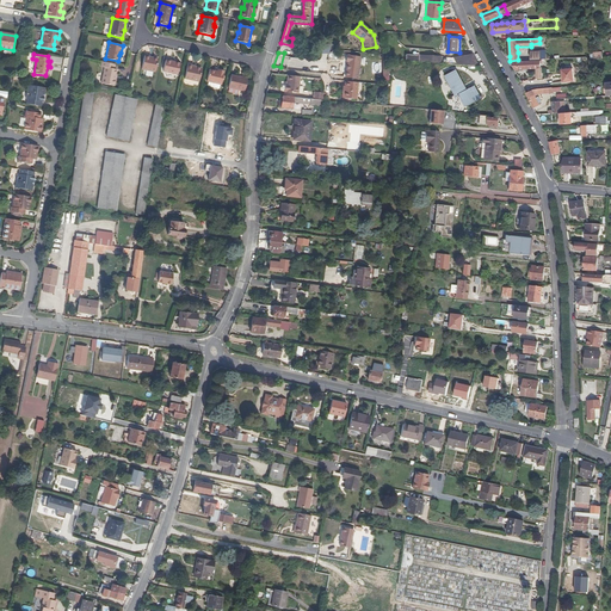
[(458,65),(477,66),(471,54),(455,57),(458,65)]
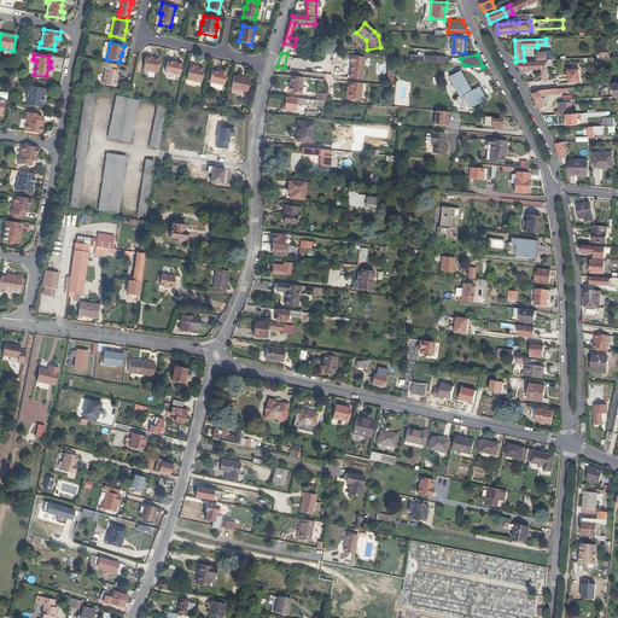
[(351,79),(362,80),(365,58),(351,56),(350,63),(353,64),(351,79)]
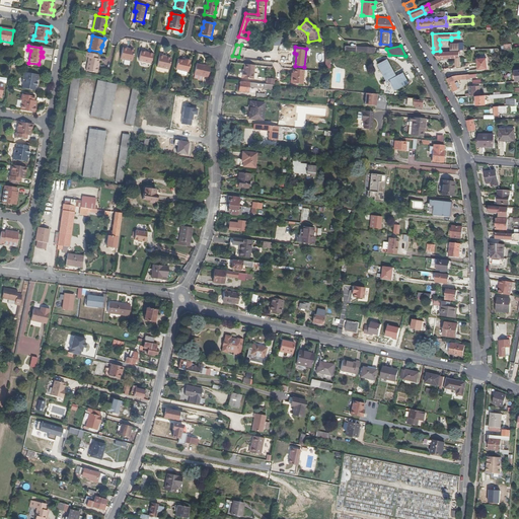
[(132,61),(134,52),(128,51),(129,49),(123,48),(121,59),(132,61)]
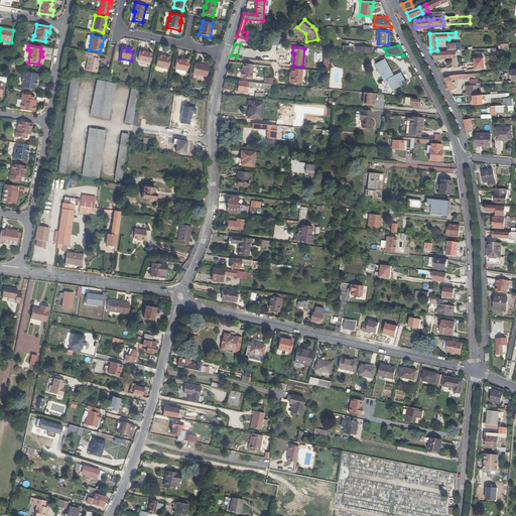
[(457,50),(439,51),(439,50),(437,50),(430,51),(434,58),(453,57),(453,67),(459,67),(458,57),(457,57),(457,50)]
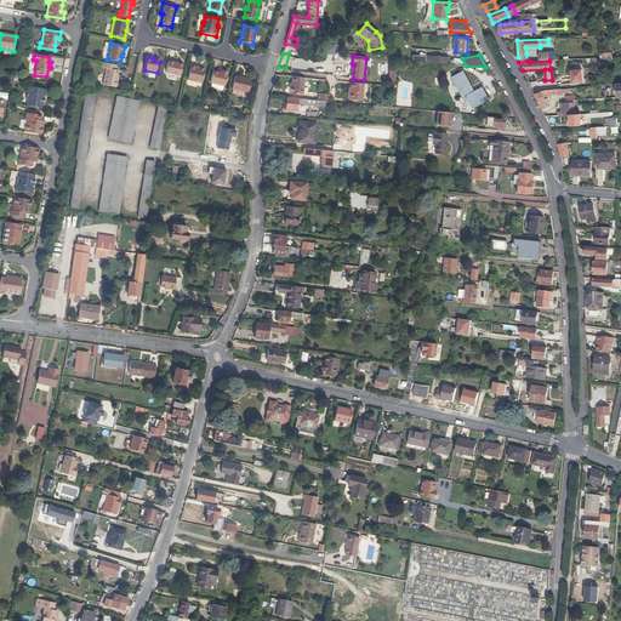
[(183,64),(169,62),(165,73),(181,75),(183,64)]
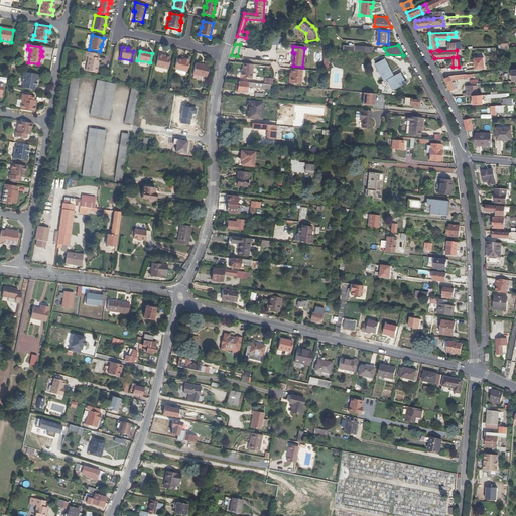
[(88,57),(86,71),(97,73),(99,63),(97,62),(98,58),(97,58),(98,54),(86,52),(85,56),(88,57)]
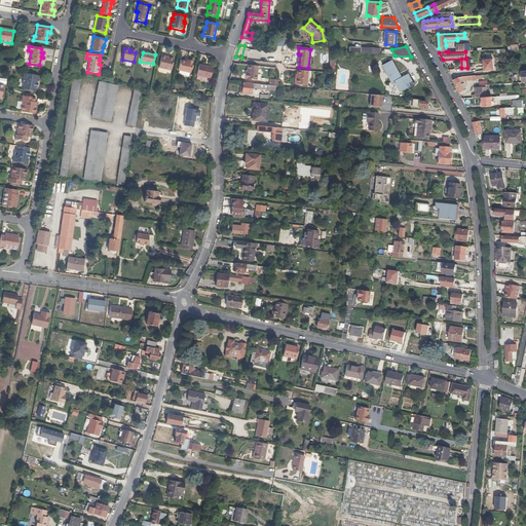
[(165,57),(161,55),(158,68),(172,71),(174,59),(165,57)]
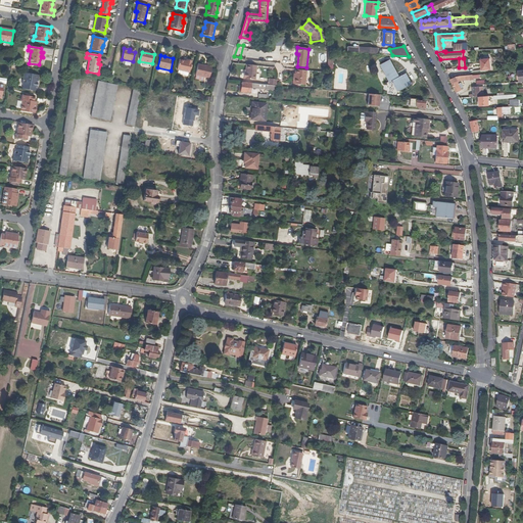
[(482,69),(491,68),(490,58),(481,59),(482,69)]
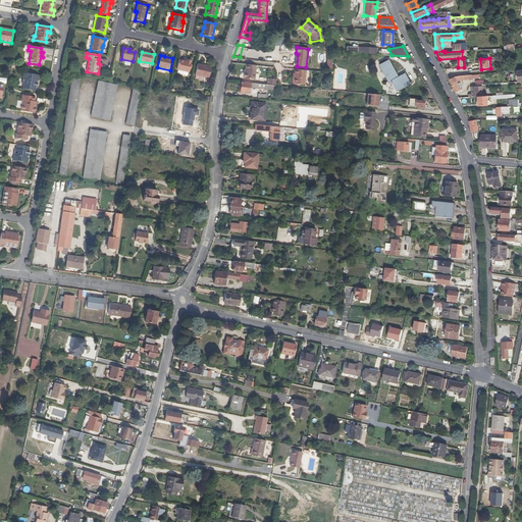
[(189,72),(192,61),(186,60),(186,61),(178,59),(176,69),(189,72)]
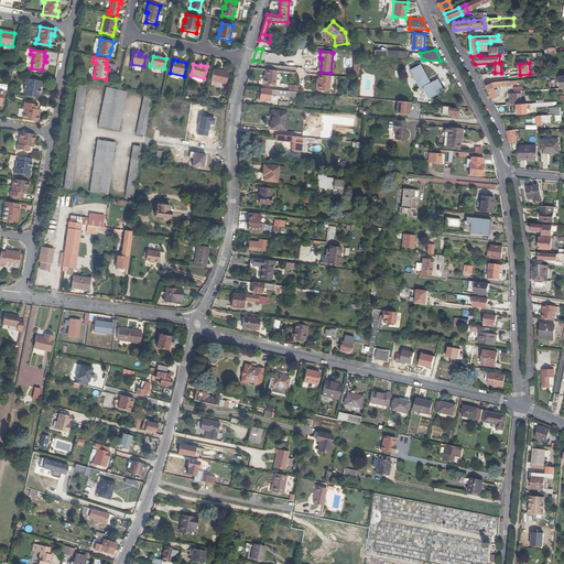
[(421,65),(412,71),(422,88),(424,87),(430,98),(444,90),(438,79),(431,84),(421,65)]
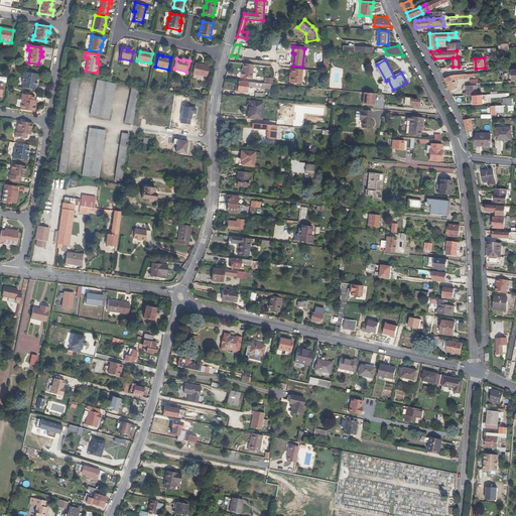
[(209,67),(196,63),(192,74),(207,78),(209,67)]
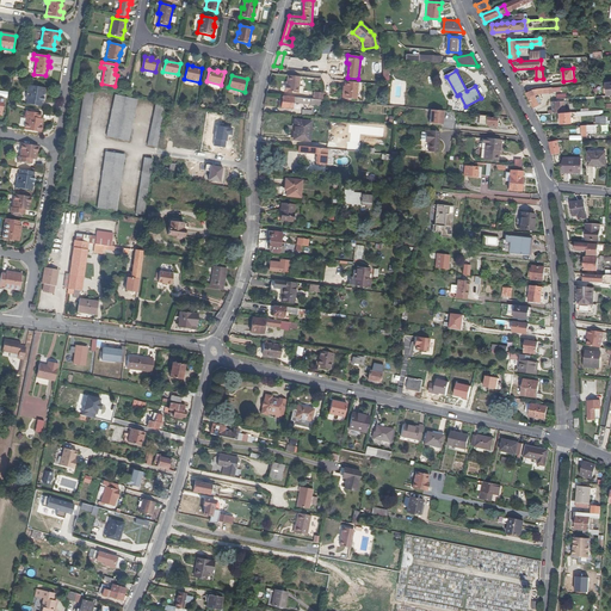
[(298,93),(300,76),(288,75),(287,84),(287,86),(285,86),(284,92),(298,93)]
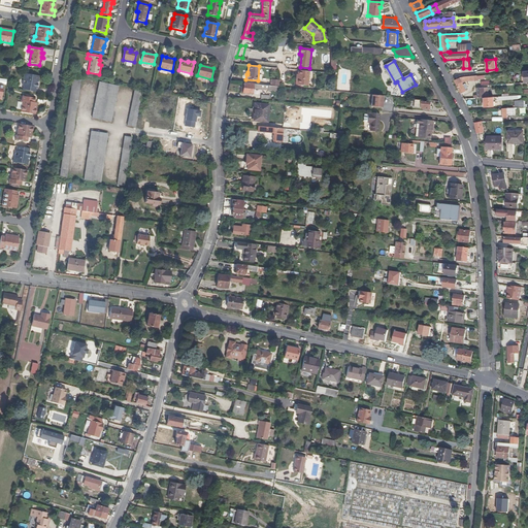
[(309,71),(298,70),(298,74),(297,78),(296,78),(295,85),(308,86),(309,71)]
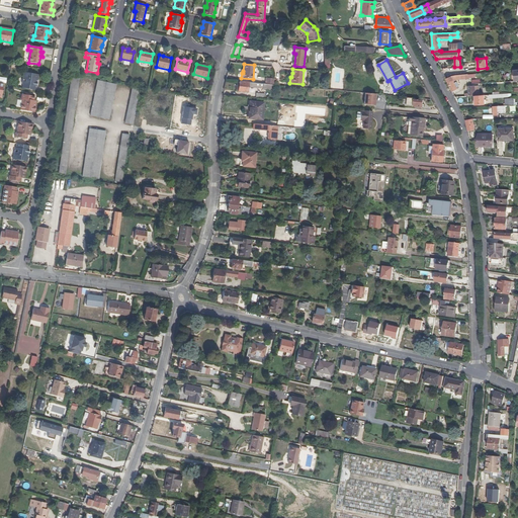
[(37,80),(38,75),(24,72),(22,78),(21,79),(21,81),(22,82),(21,84),(22,84),(22,88),(34,90),(35,86),(36,86),(37,81),(36,81),(36,80),(37,80)]
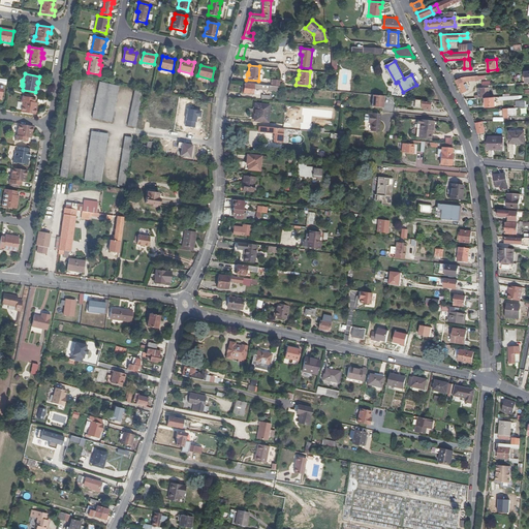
[(478,80),(477,75),(465,76),(461,78),(456,81),(462,94),(467,91),(464,83),(467,81),(475,81),(475,80),(478,80)]
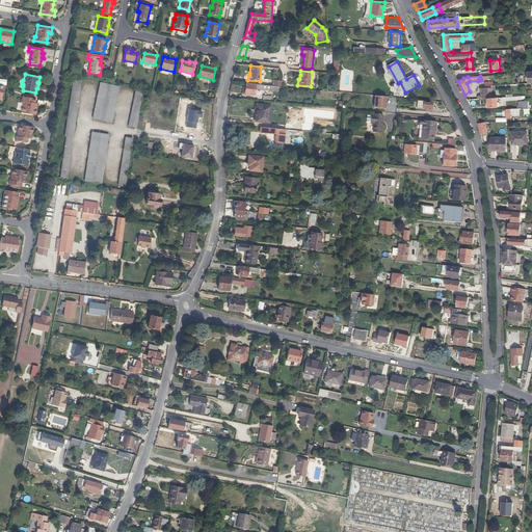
[(60,178),(68,179),(81,80),(73,79),(64,136),(65,136),(60,178)]
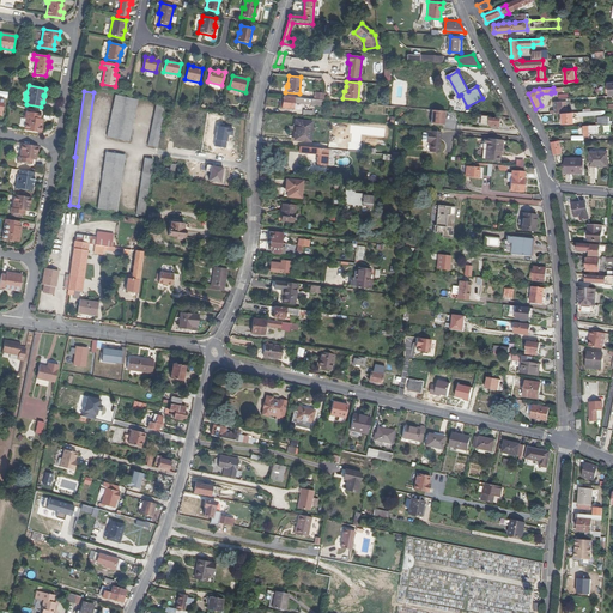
[(129,141),(138,99),(115,95),(107,137),(129,141)]
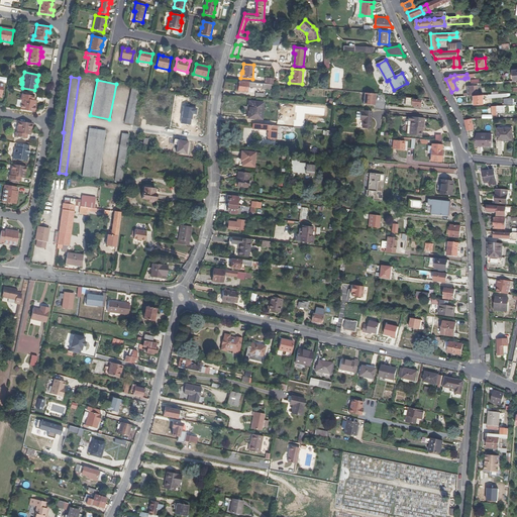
[(265,84),(238,81),(237,91),(247,92),(247,87),(253,87),(253,86),(266,87),(266,84),(265,84)]
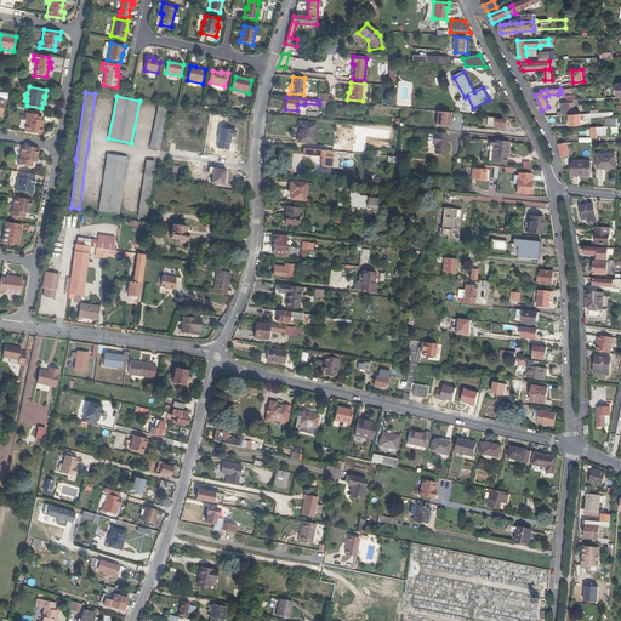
[(558,112),(558,115),(570,115),(571,114),(570,103),(562,103),(562,112),(558,112)]
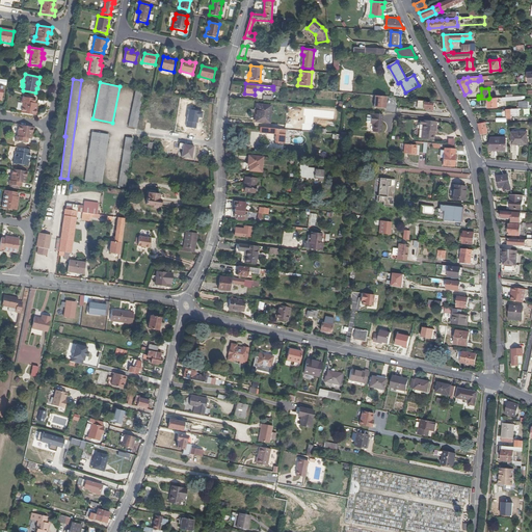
[(136,128),(144,91),(135,89),(128,126),(136,128)]
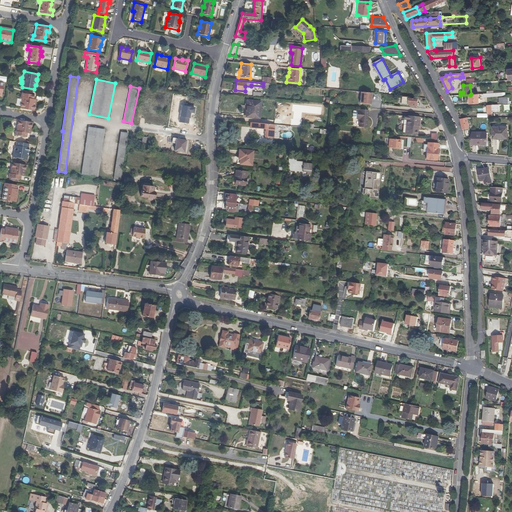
[(427,98),(422,89),(420,91),(416,92),(419,98),(427,98)]
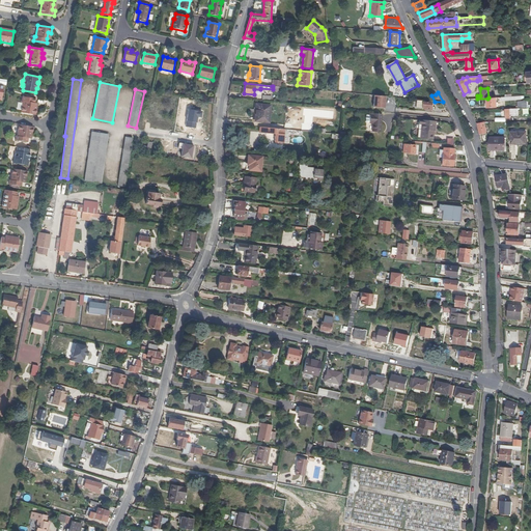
[(373,108),(384,109),(385,96),(374,95),(373,108)]
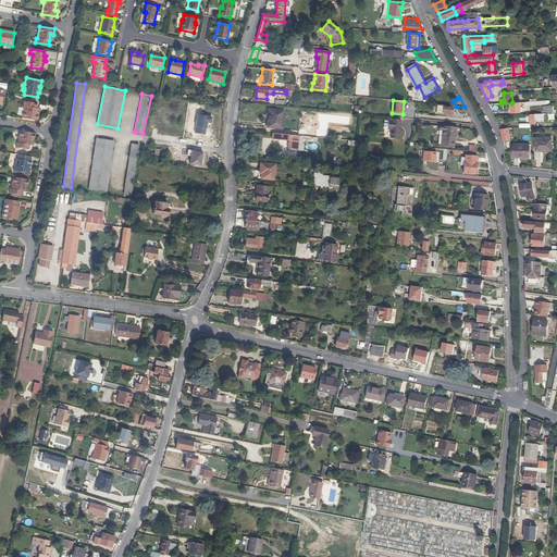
[(21,119),(37,122),(38,115),(35,115),(36,109),(37,104),(23,102),(22,107),(23,107),(21,119)]
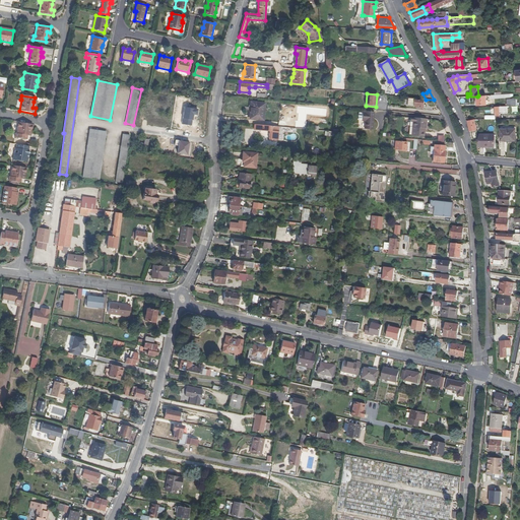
[(478,95),(477,96),(477,105),(486,105),(486,101),(486,95),(481,95),(478,95)]
